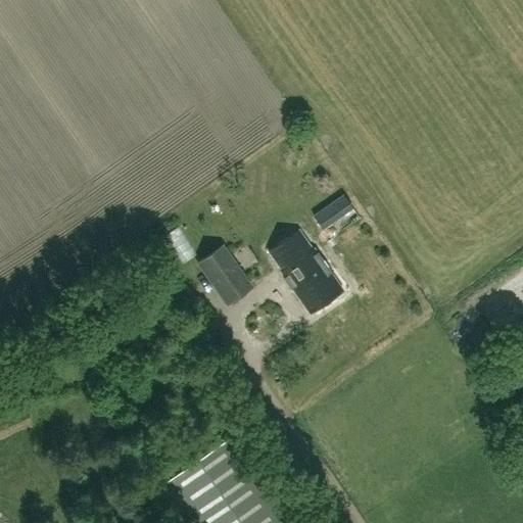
[(322,229),(351,207),(343,195),(314,217),(322,229)]
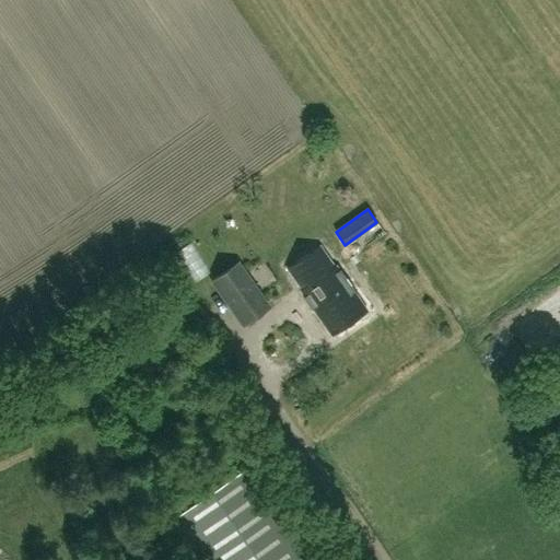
[(322,244),(289,266),(303,288),(302,289),(333,335),(369,311),(338,265),(336,266),(322,244)]
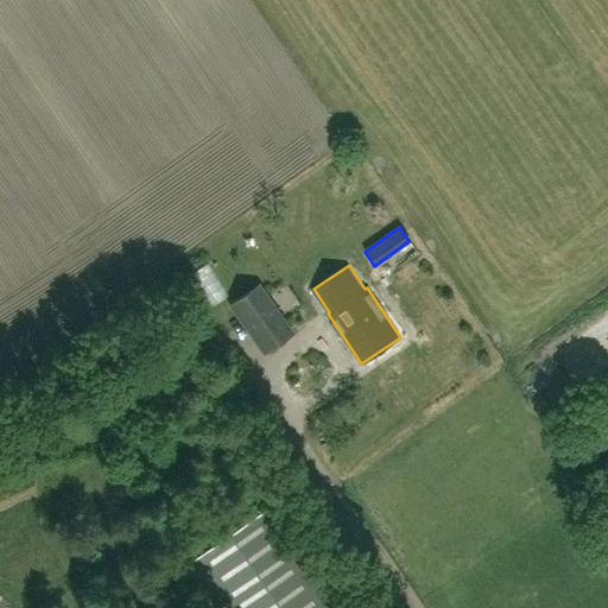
[(215,268),(203,273),(216,306),(227,302),(215,268)]
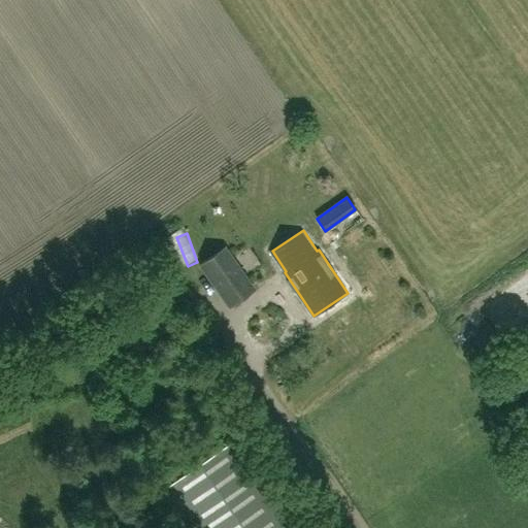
[(224,249),(200,265),(230,307),(254,290),(224,249)]
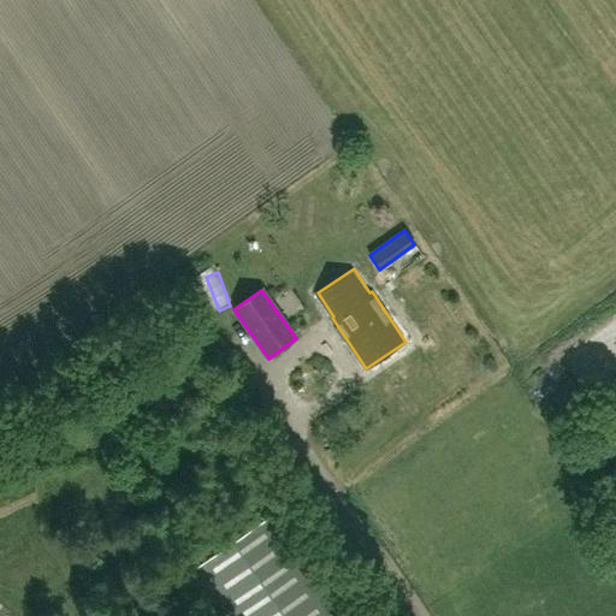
[(218,615),(327,615),(341,606),(276,513),(188,572),(218,615)]
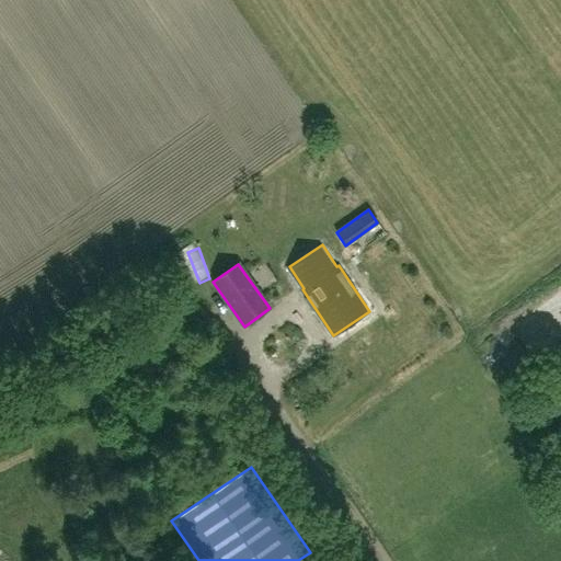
All buildings are outlined.
